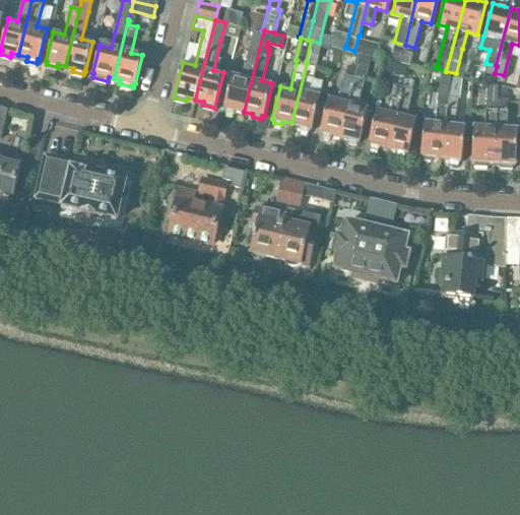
[(233,73),(223,107),(225,107),(226,111),(233,113),(236,110),(244,112),(259,50),(249,48),(242,76),(233,73)]
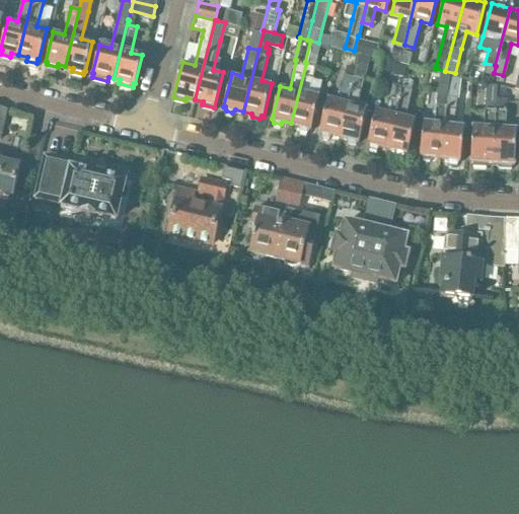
[(306,63),(291,123),(299,125),(300,129),(307,131),(310,128),(311,128),(319,95),(309,92),(315,65),(306,63)]
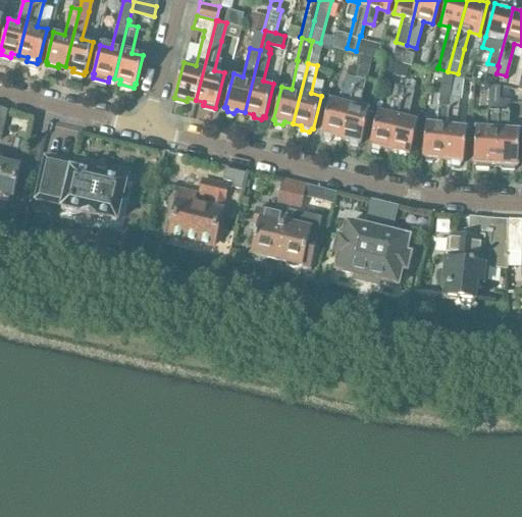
[(426,121),(422,155),(423,155),(425,158),(432,159),(434,156),(442,157),(449,96),(450,96),(453,72),(441,71),(438,95),(435,123),(426,121)]
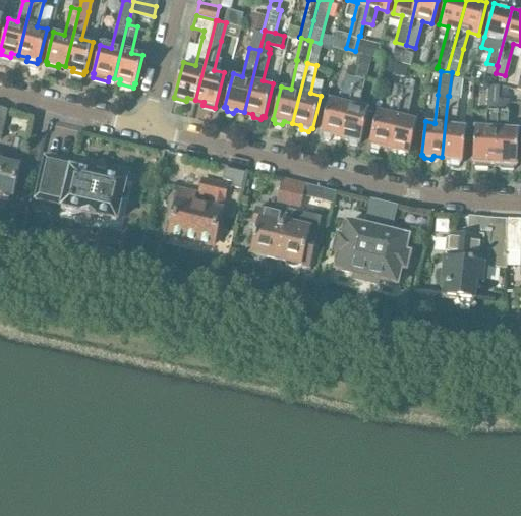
[(329,98),(322,130),(323,130),(324,134),(330,136),(333,133),(341,135),(355,74),(347,72),(340,101),(329,98)]
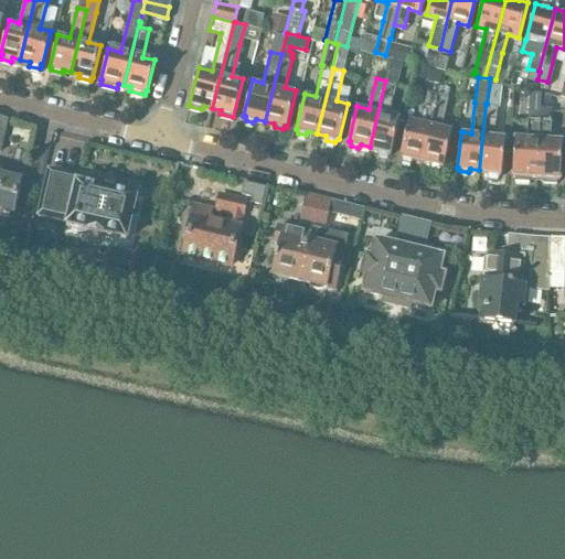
[(385,81),(370,147),(379,149),(380,153),(387,154),(390,151),(392,152),(401,117),(390,114),(396,84),(385,81)]
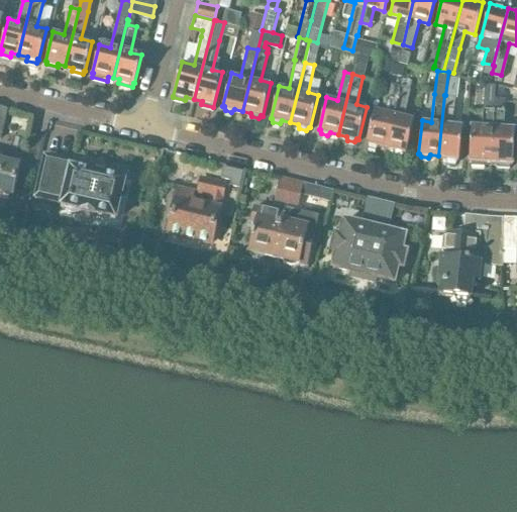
[(375,109),(367,141),(368,141),(369,145),(376,146),(378,143),(387,145),(401,86),(391,84),(385,111),(375,109)]
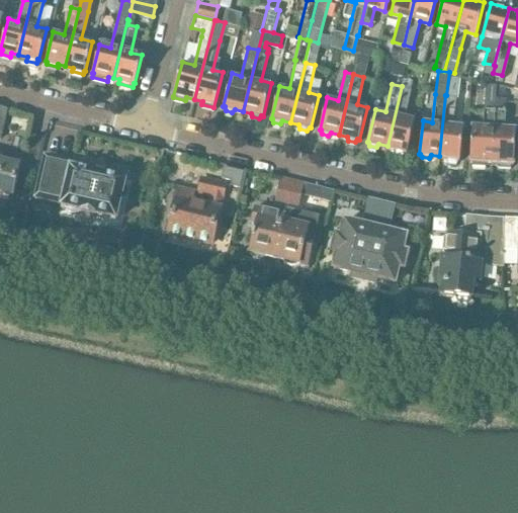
[(402,86),(387,146),(396,148),(397,152),(403,154),(406,151),(407,151),(415,118),(405,116),(412,89),(402,86)]
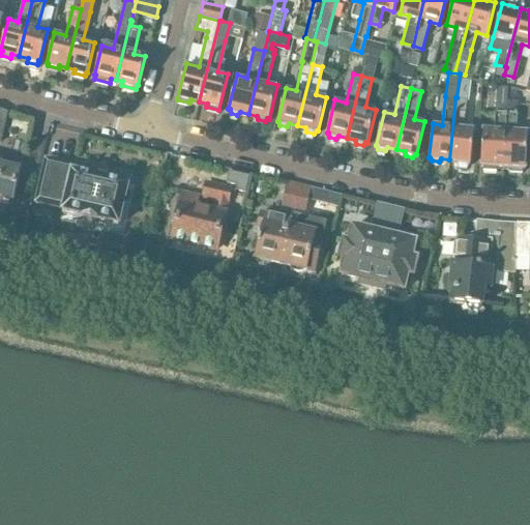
[(483,125),(480,163),(483,164),(483,167),(496,168),(496,164),(503,165),(507,97),(496,96),(494,126),(483,125)]
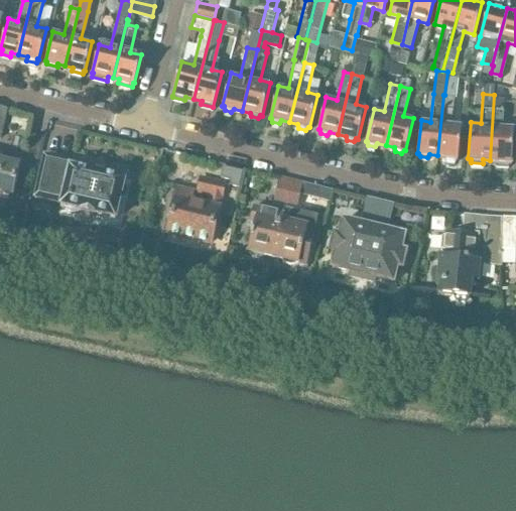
[(443,95),(437,155),(446,156),(447,160),(455,161),(457,157),(458,157),(462,125),(450,123),(454,97),(444,95),(443,95)]
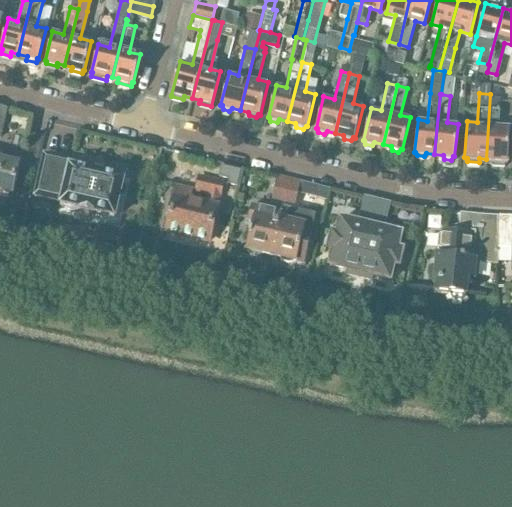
[(490,94),(486,159),(492,159),(492,163),(504,164),(504,160),(507,160),(510,124),(498,123),(500,95),(490,94)]
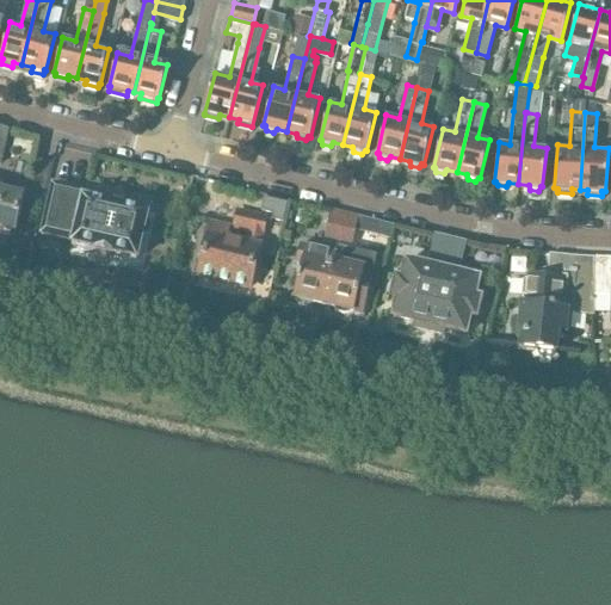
[(34,155),(28,181),(44,186),(51,160),(34,155)]
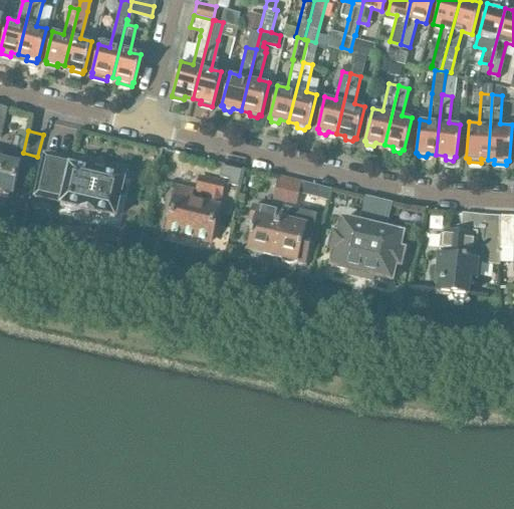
[(0,189),(12,193),(19,162),(0,157),(0,149),(1,147),(0,147),(0,189)]
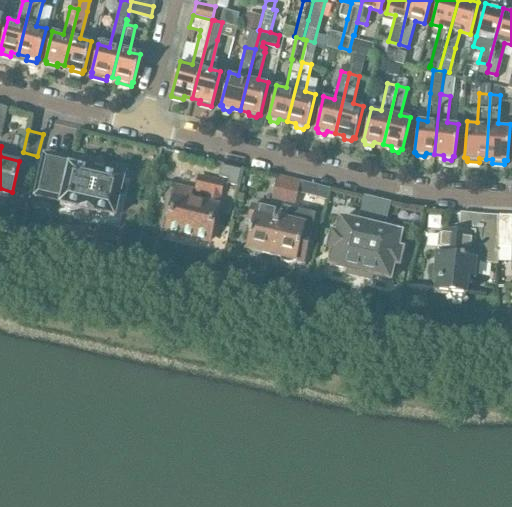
[(70,163),(72,157),(44,150),(34,192),(61,199),(60,202),(64,203),(64,204),(65,204),(66,205),(67,205),(67,206),(68,206),(68,207),(69,207),(70,207),(71,207),(71,208),(72,208),(73,208),(74,208),(75,208),(75,207),(76,207),(77,207),(78,207),(78,206),(81,207),(81,208),(93,211),(94,210),(96,211),(98,212),(99,213),(100,214),(102,215),(103,215),(105,215),(107,215),(108,215),(110,214),(114,215),(117,206),(118,205),(119,204),(119,203),(120,203),(120,202),(120,201),(121,201),(121,200),(121,199),(121,198),(121,197),(121,196),(121,195),(121,194),(121,193),(121,192),(120,192),(120,191),(124,175),(70,163)]
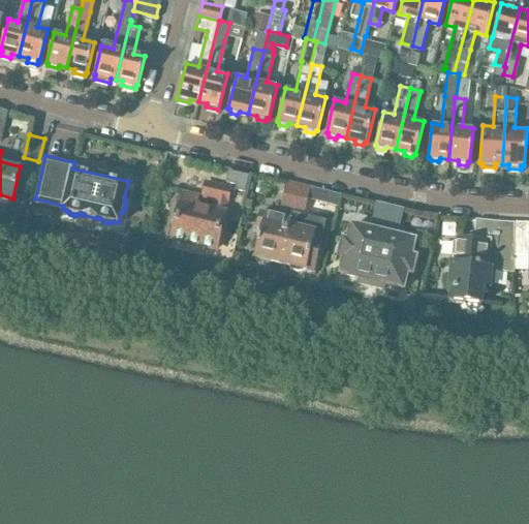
[(280,205),(292,209),(299,182),(286,179),(280,205)]
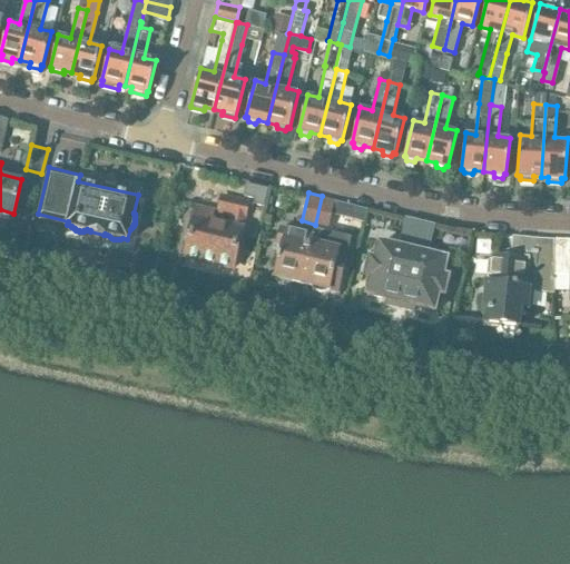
[(197,206),(185,255),(233,266),(248,201),(219,195),(216,209),(231,213),(228,224),(207,219),(209,209),(197,206)]
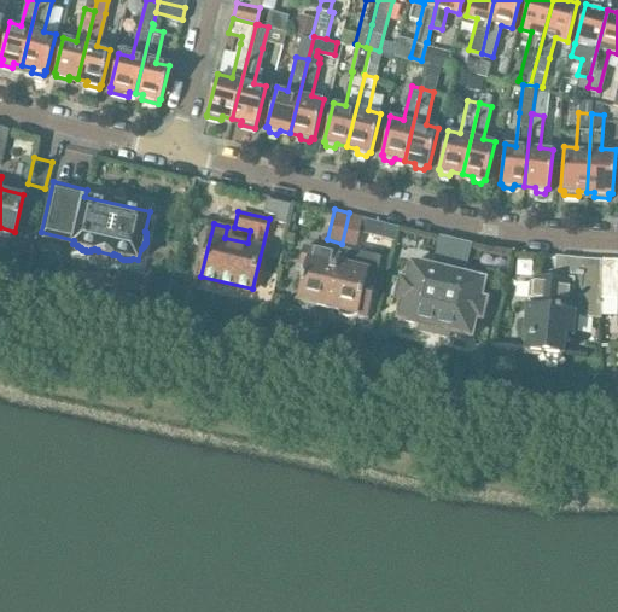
[(349,213),(342,244),(355,246),(363,216),(349,213)]
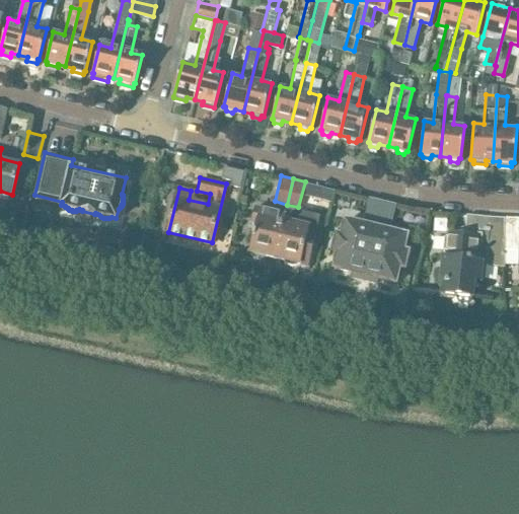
[(352,276),(364,279),(382,201),(371,198),(366,217),(367,218),(365,225),(348,221),(348,220),(346,220),(346,222),(343,236),(338,235),(335,249),(339,251),(336,265),(335,267),(337,268),(337,267),(353,271),(352,276)]
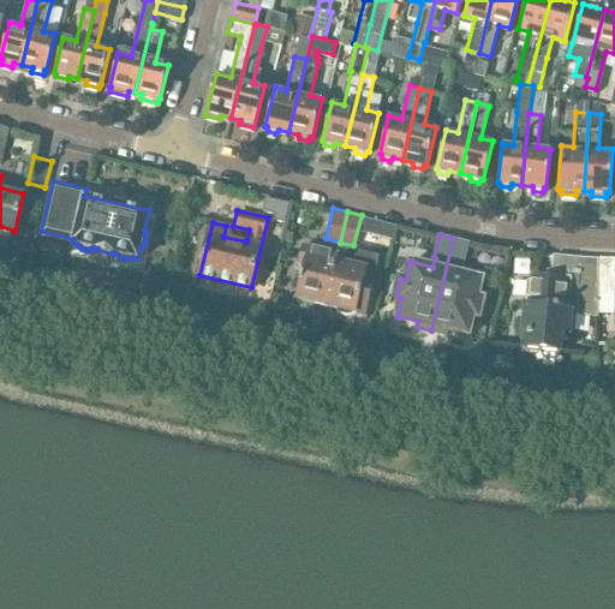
[(453,238),(431,330),(447,334),(448,328),(466,333),(469,334),(470,332),(473,315),(479,316),(483,298),(478,297),(482,281),(483,279),(481,278),(460,273),(461,264),(463,264),(469,242),(453,238)]
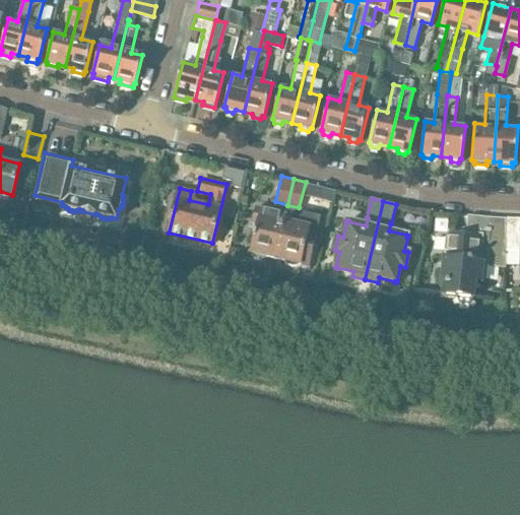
[(256,222),(249,252),(250,252),(251,254),(252,255),(253,256),(255,256),(256,257),(257,257),(259,257),(260,257),(262,257),(263,256),(264,255),(266,256),(267,251),(276,253),(284,219),(287,206),(275,203),(274,209),(255,205),(251,221),(256,222)]
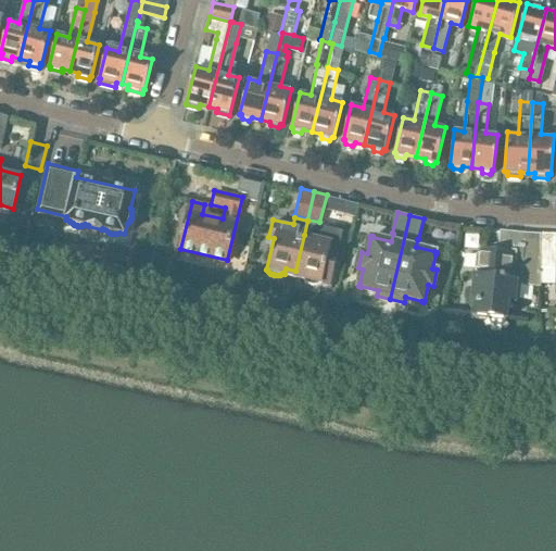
[(304,235),(295,271),(306,273),(304,278),(305,278),(306,279),(306,280),(307,282),(310,283),(311,284),(312,284),(314,284),(315,284),(317,284),(318,283),(319,282),(330,284),(340,246),(339,246),(343,228),(320,223),(320,224),(307,221),(304,235)]
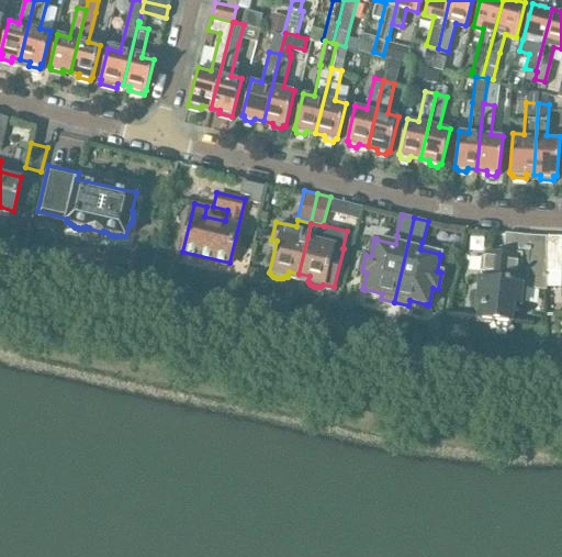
[(479,277),(475,307),(478,307),(476,318),(492,320),(494,325),(506,327),(509,321),(510,321),(513,303),(520,304),(520,299),(524,297),(526,285),(546,287),(546,268),(546,234),(505,231),(503,253),(484,251),(484,254),(483,254),(481,255),(480,267),(481,269),(483,269),(482,277),(479,277)]
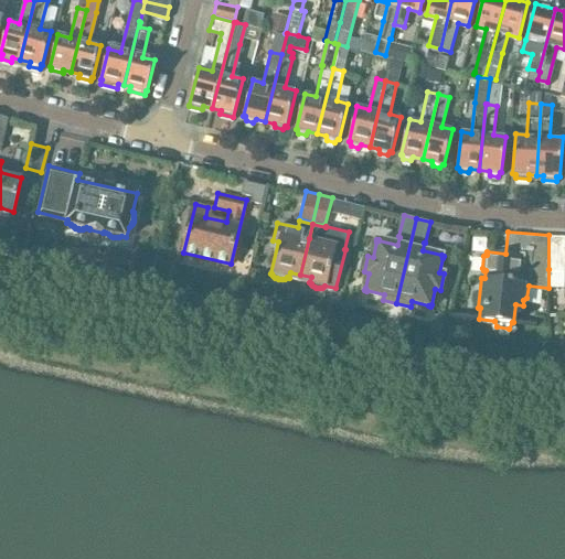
[(564,235),(548,235),(548,269),(564,269),(564,235)]
